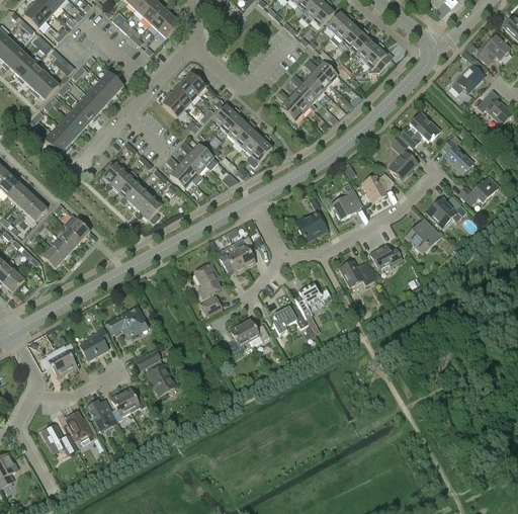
[(54,12),(39,0),(37,0),(33,4),(31,2),(29,4),(47,20),(54,12)]
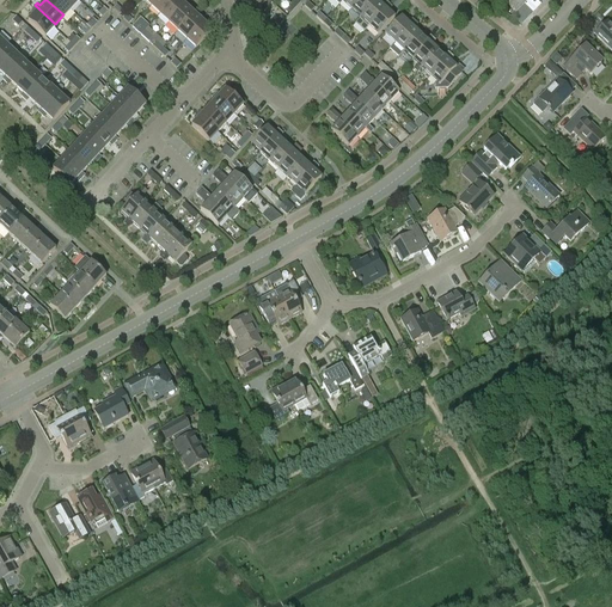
[(47,0),(63,14),(72,6),(65,0),(47,0)]
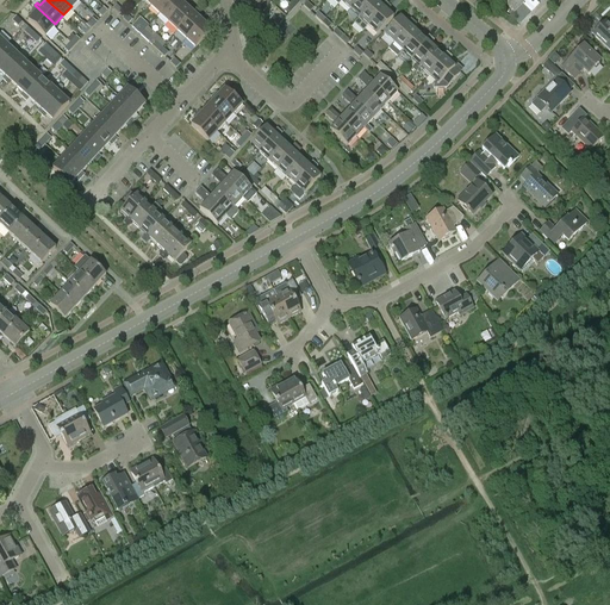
[(153,0),(151,1),(160,10),(168,0),(153,0)]
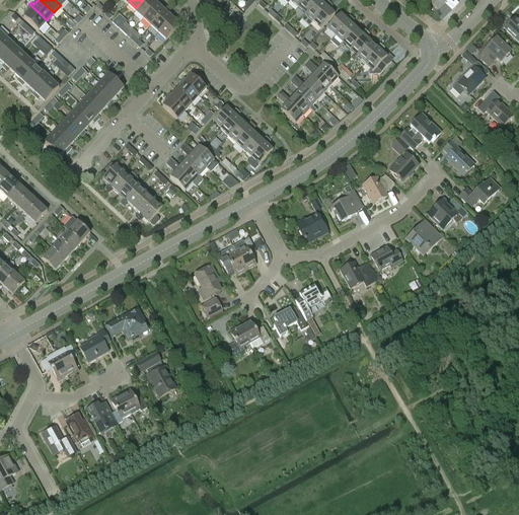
[(143,0),(136,8),(144,15),(157,0),(143,0)]
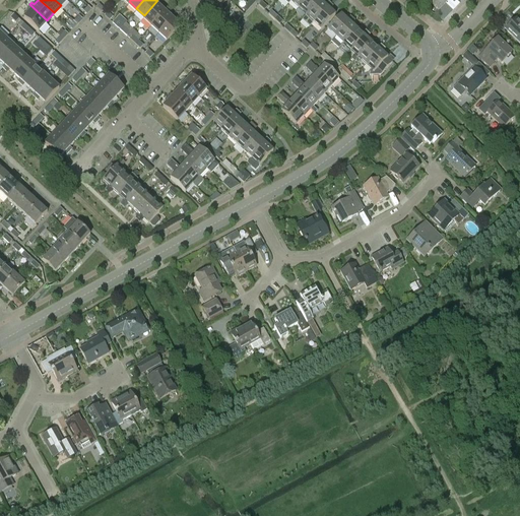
[(161,1),(160,0),(157,0),(144,15),(151,22),(166,8),(159,3),(161,1)]
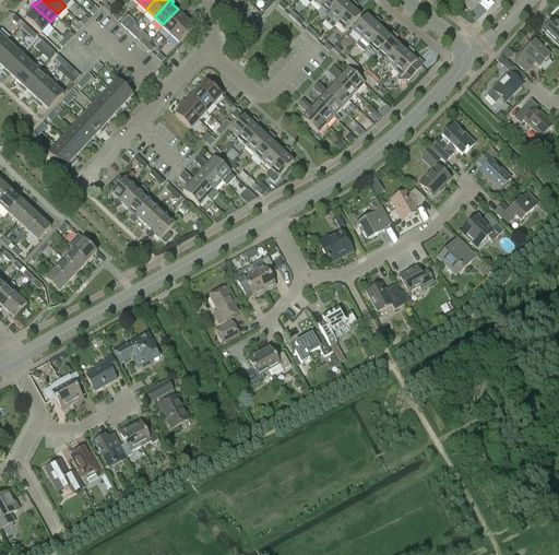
[(229,0),(224,7),(234,15),(244,4),(240,1),(241,0),(229,0)]
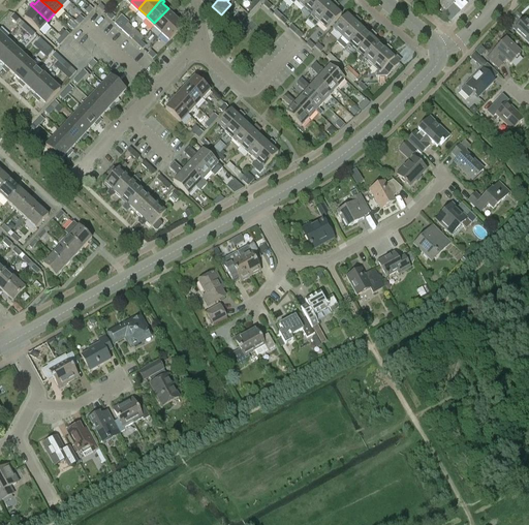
[(256,2),(253,0),(247,6),(250,9),(256,2)]
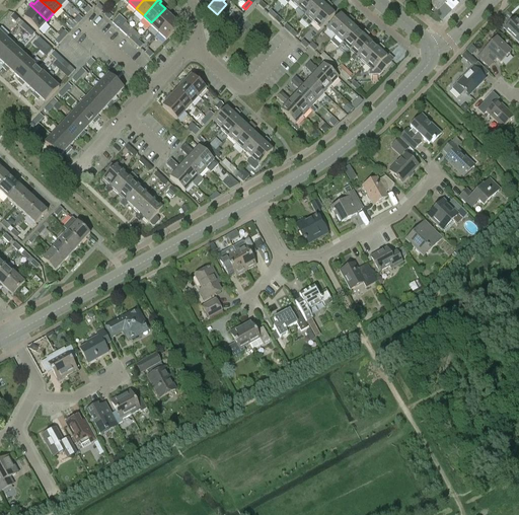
[(302,0),(298,4),(306,11),(316,0),(302,0)]
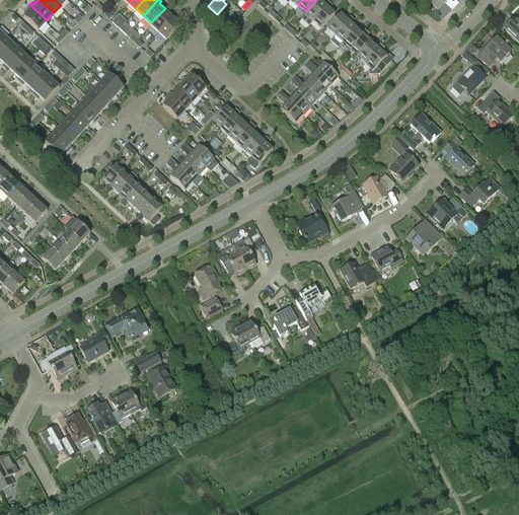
[(316,0),(306,11),(301,17),(308,23),(313,18),(329,0),(325,0),(324,1),(323,0),(316,0)]
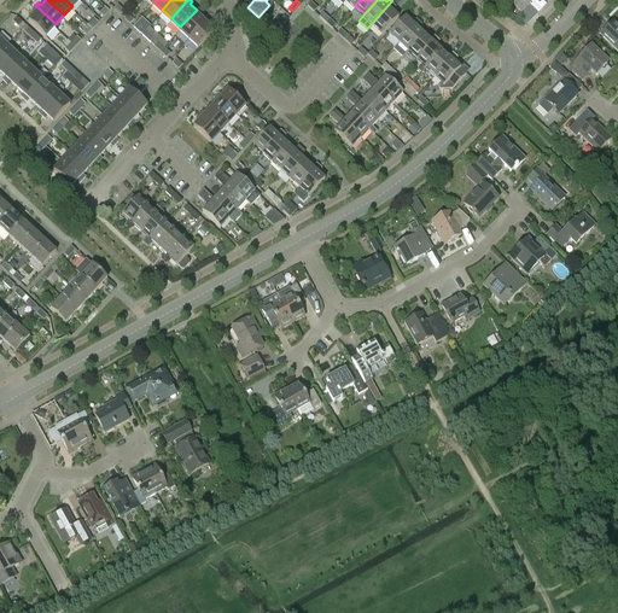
[(392,0),(373,22),(383,30),(400,12),(392,6),(397,1),(396,0),(392,0)]
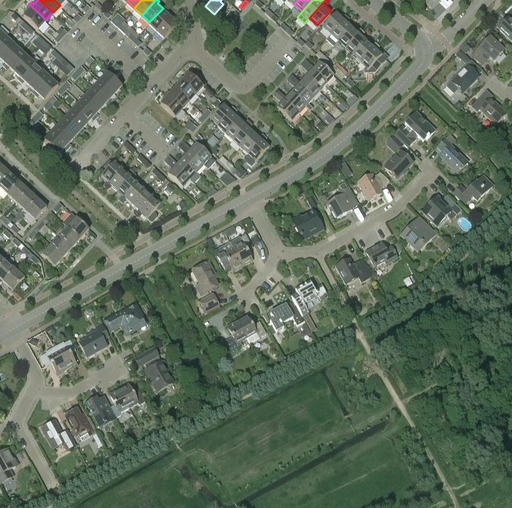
[(97,1),(94,4),(100,9),(103,6),(97,1)]
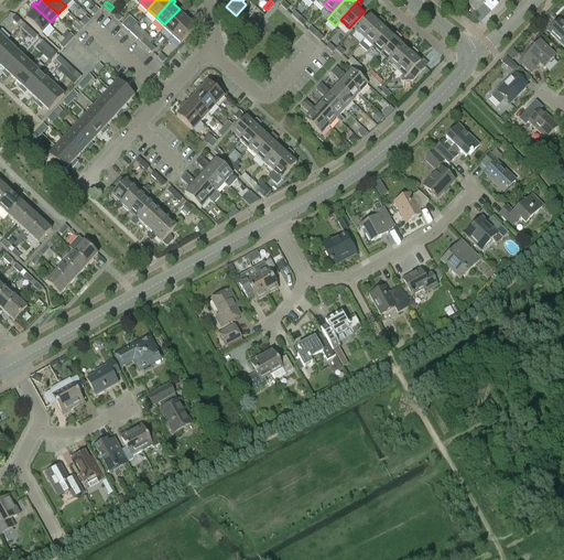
[(96,3),(90,9),(94,12),(99,7),(96,3)]
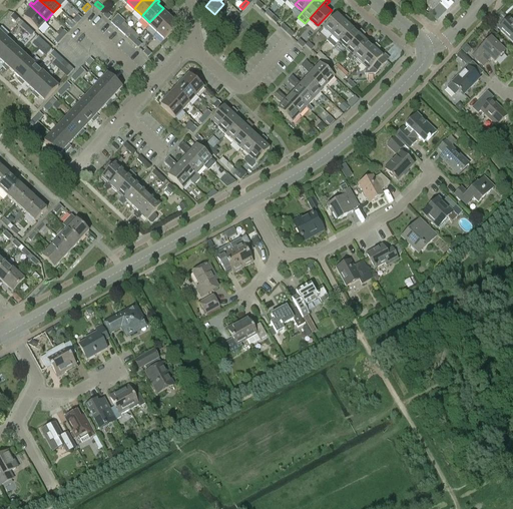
[(46,20),(29,4),(27,6),(29,8),(23,14),(38,28),(46,20)]
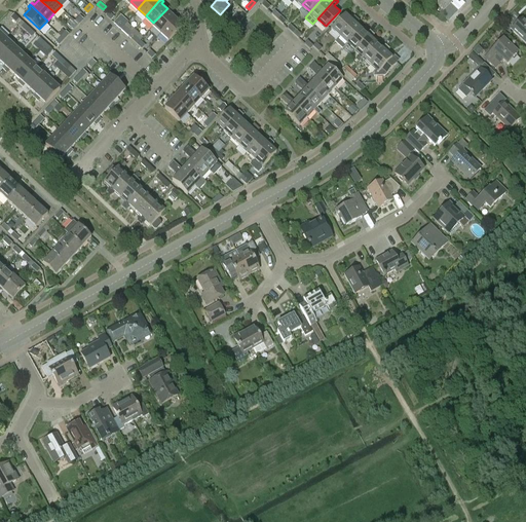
[(277,15),(280,12),(274,7),(271,11),(277,15)]
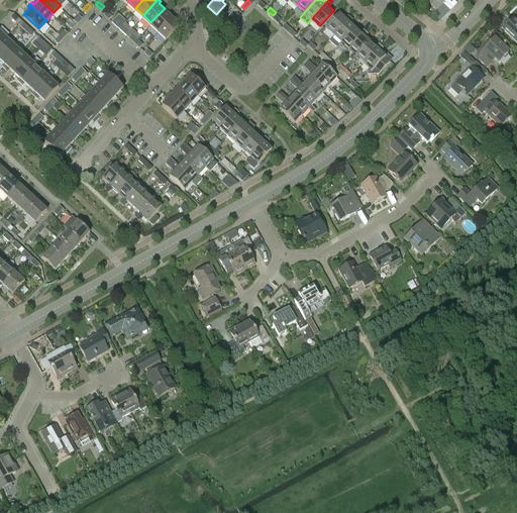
[(107,8),(104,12),(109,17),(112,14),(107,8)]
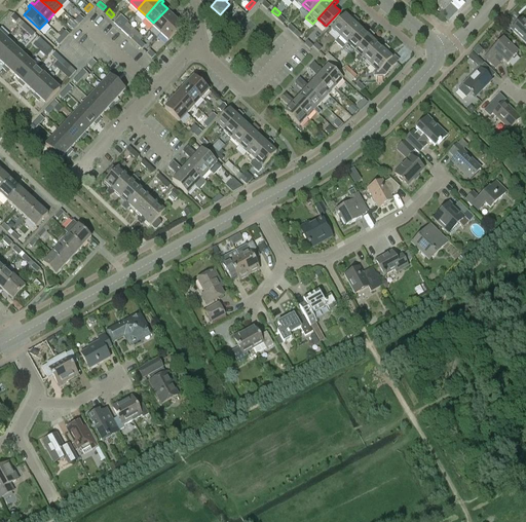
[(173,12),(167,8),(153,23),(161,30),(177,12),(175,10),(173,12)]
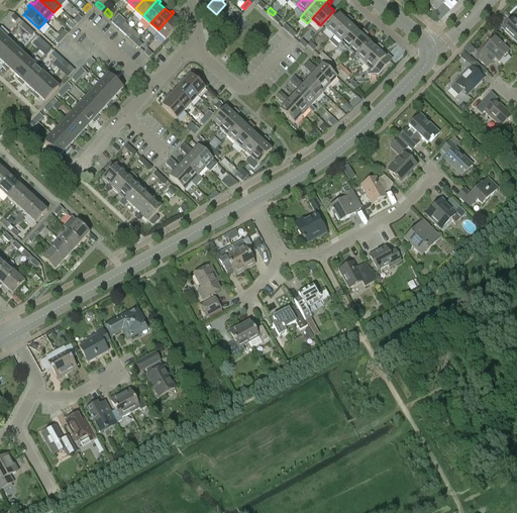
[(19,16),(13,10),(10,14),(16,19),(19,16)]
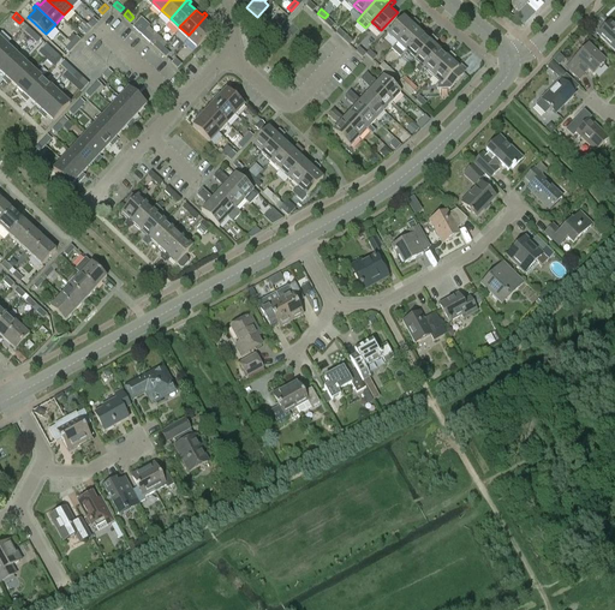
[(282,12),(275,19),(279,23),(286,16),(282,12)]
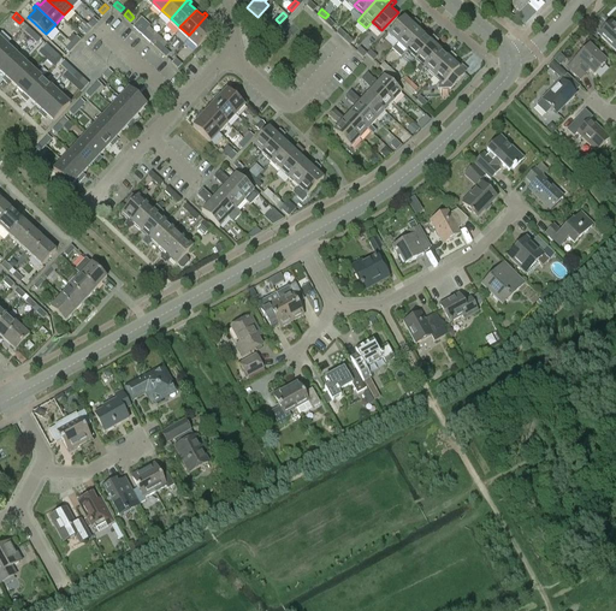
[(398,39),(419,16),(415,13),(412,18),(404,12),(389,30),(398,39)]
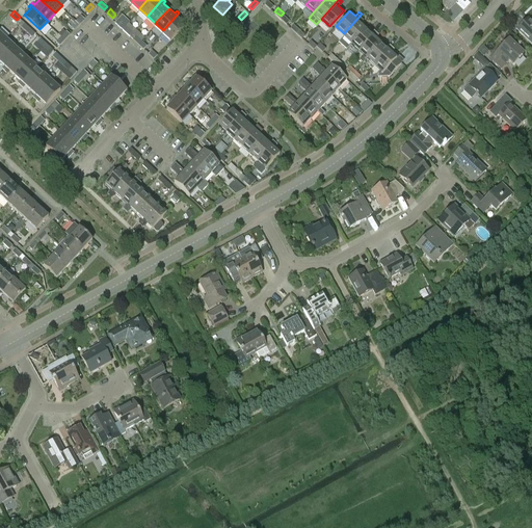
[(123,27),(129,20),(130,19),(122,11),(114,20),(123,27)]
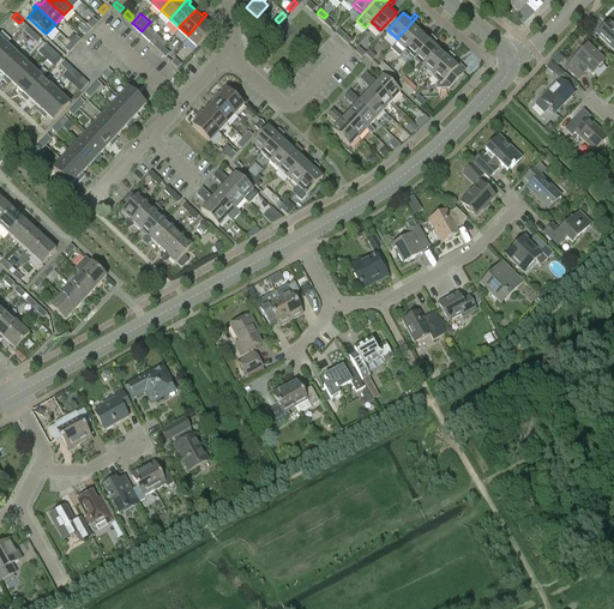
[(206,14),(188,35),(198,43),(214,26),(206,19),(209,17),(206,14)]
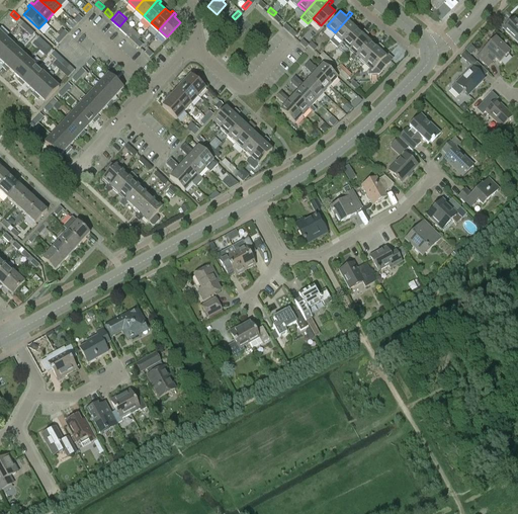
[(276,12),(273,15),(278,21),(281,18),(276,12)]
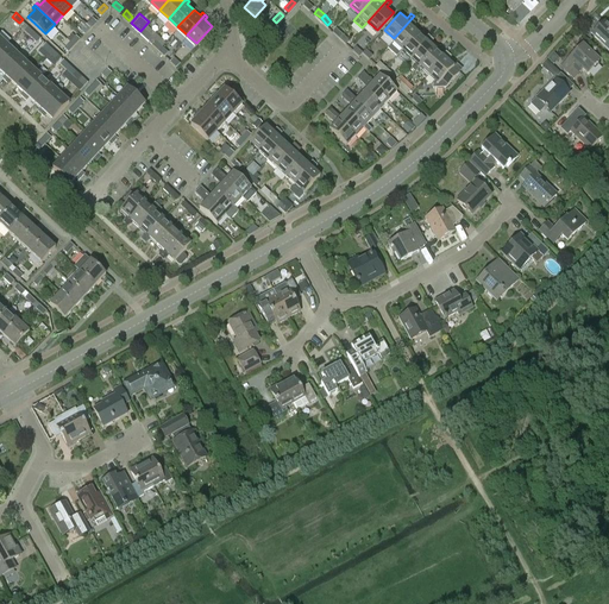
[(416,18),(414,16),(394,38),(402,46),(419,29),(413,23),(416,18)]
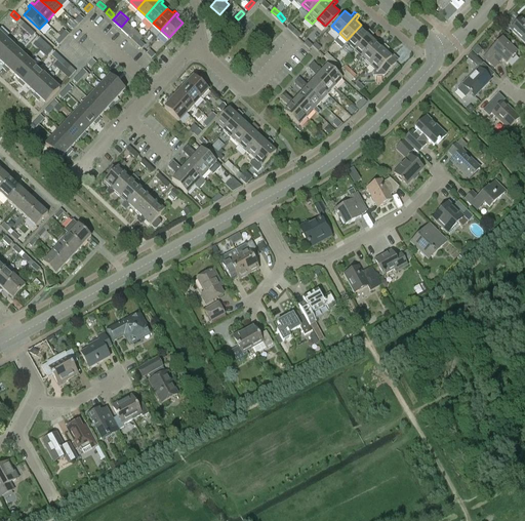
[(78,21),(75,18),(71,15),(67,19),(70,24),(73,27),(78,21)]
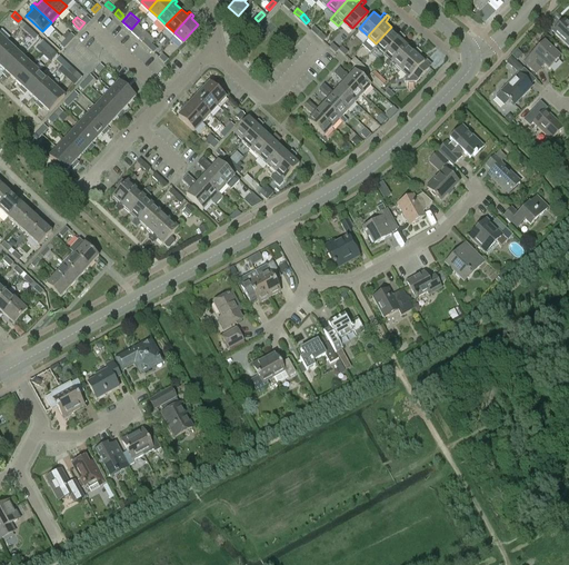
[(568,21),(567,19),(555,30),(568,45),(568,21)]
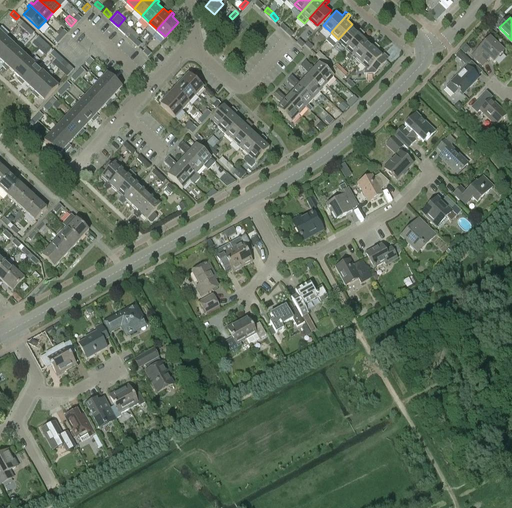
[(132,27),(124,19),(118,26),(126,33),(132,27)]
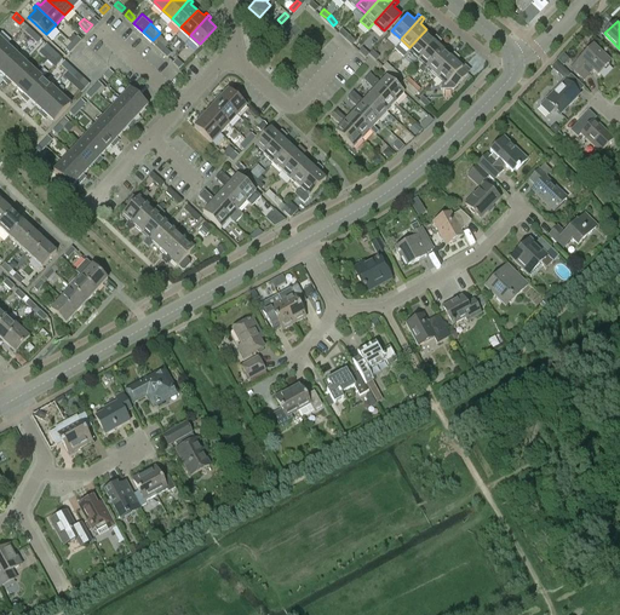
[(345,35),(349,32),(342,26),(338,29),(345,35)]
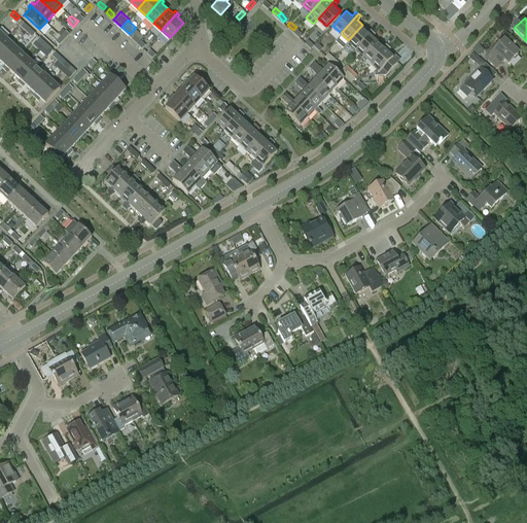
[(35,31),(29,25),(26,29),(32,34),(35,31)]
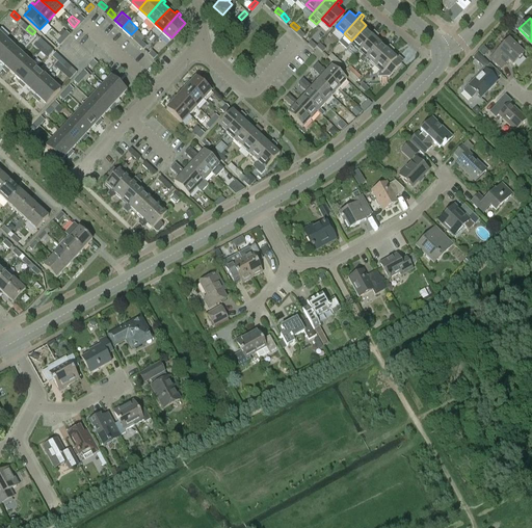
[(371,30),(366,25),(351,41),(358,48),(377,28),(374,26),(371,30)]
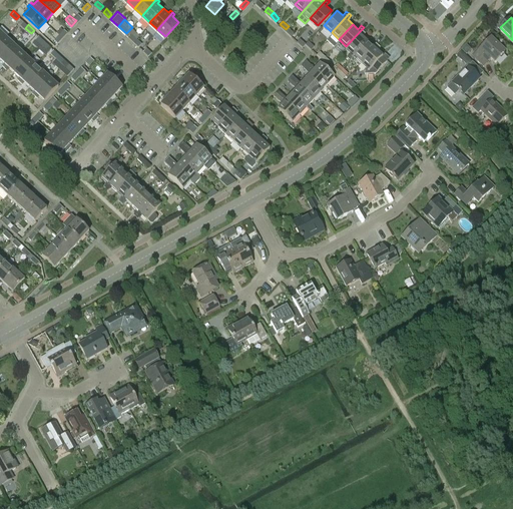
[(56,30),(62,36),(67,30),(64,27),(63,28),(60,25),(56,30)]
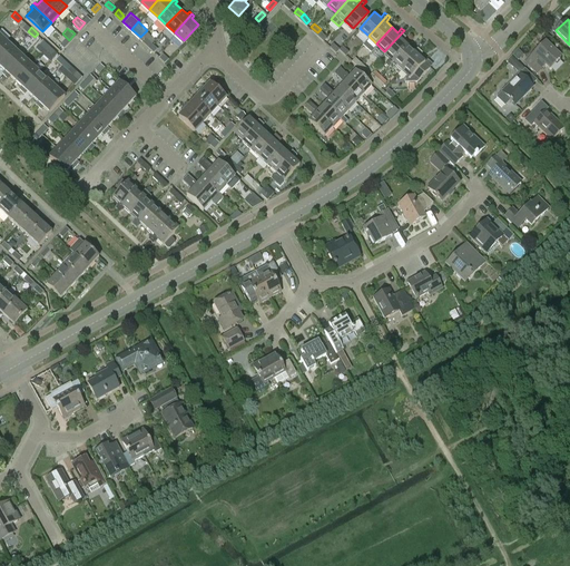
[(321,29),(317,32),(323,38),(326,35),(321,29)]
